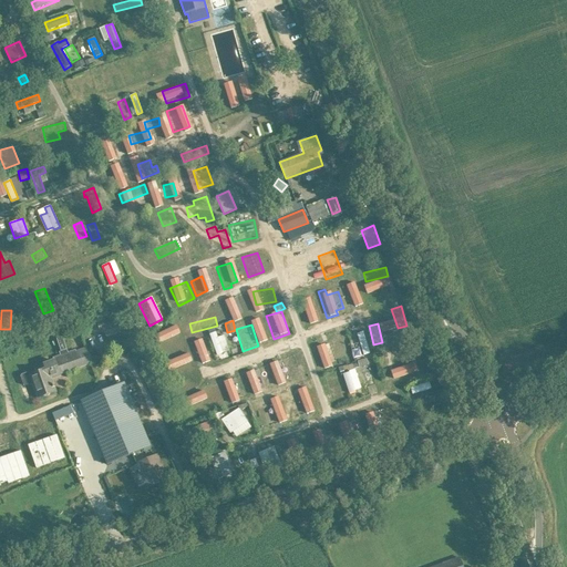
[(216,330),(209,332),(216,354),(230,350),(225,333),(218,336),(216,330)]
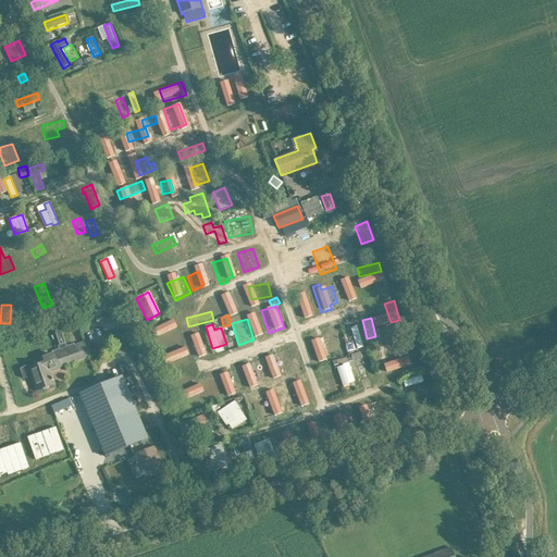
[(350,329),(357,349),(363,347),(356,326),(350,329)]
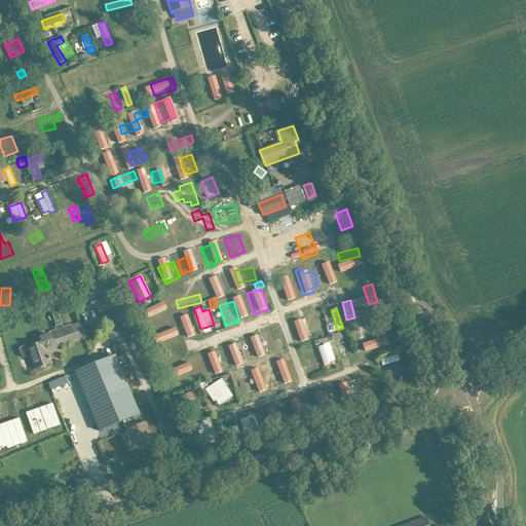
[(359,323),(378,314),(375,308),(357,316),(359,323)]
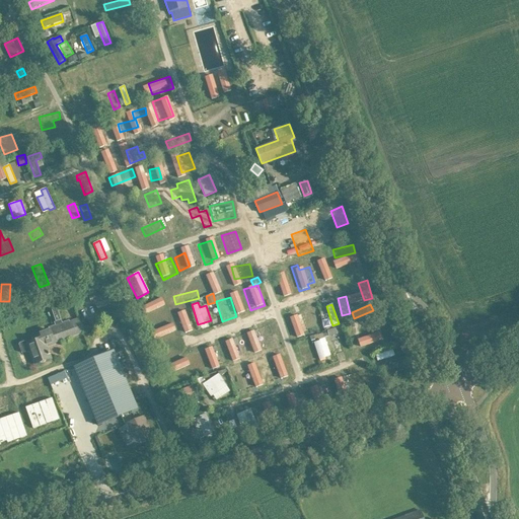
[(19,343),(18,346),(21,353),(30,352),(34,364),(51,358),(49,355),(50,354),(49,352),(48,352),(46,345),(82,331),(77,318),(69,320),(62,322),(57,305),(51,307),(56,321),(54,322),(55,325),(48,327),(49,329),(41,332),(43,338),(27,344),(27,342),(25,341),(19,343)]
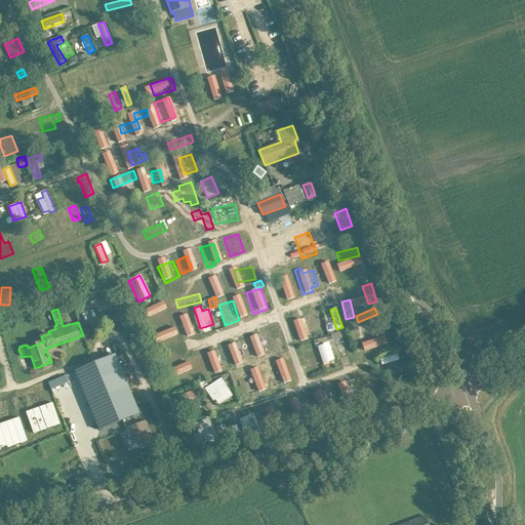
[(177,333),(190,331),(186,310),(173,313),(177,333)]
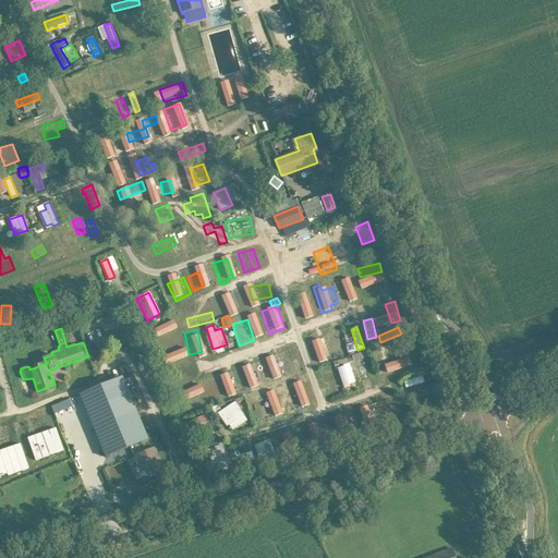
[(331,358),(342,354),(336,329),(325,332),(331,358)]
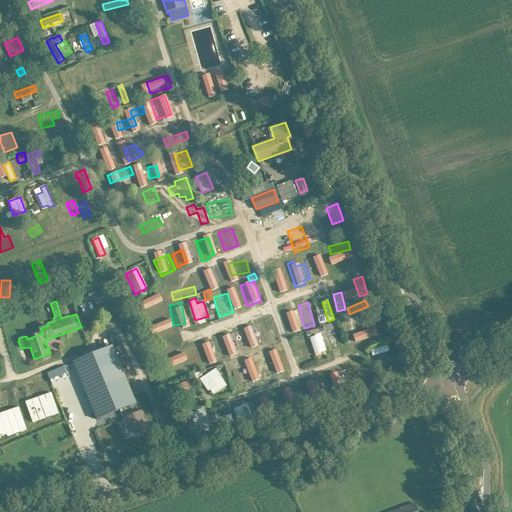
[(154,312),(156,324),(167,323),(166,311),(154,312)]
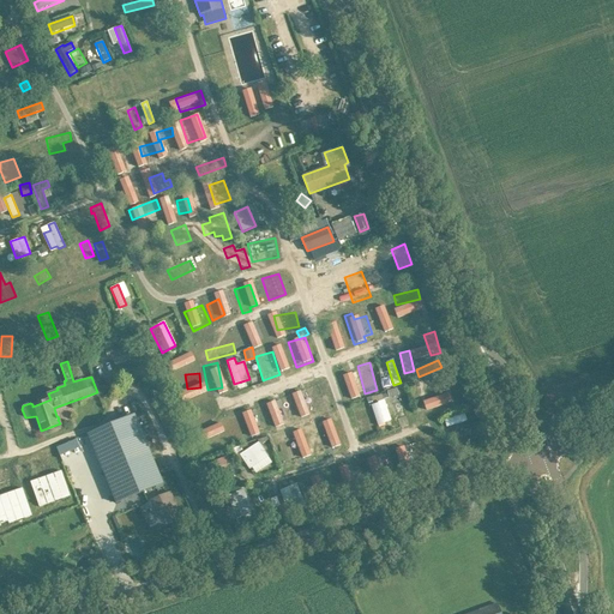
[(421,389),(431,386),(428,378),(419,380),(421,389)]
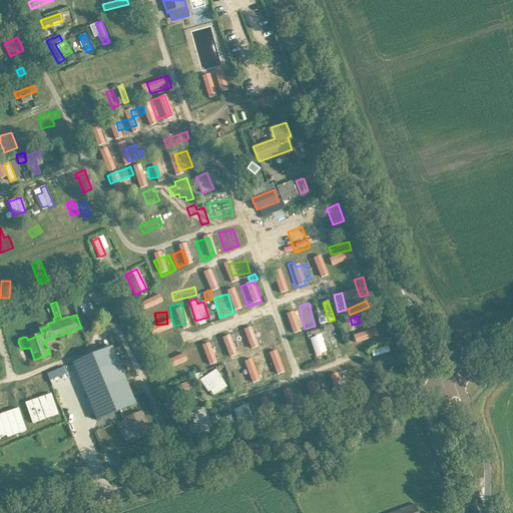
[(267,326),(262,327),(266,343),(280,338),(274,320),(267,323),(267,326)]
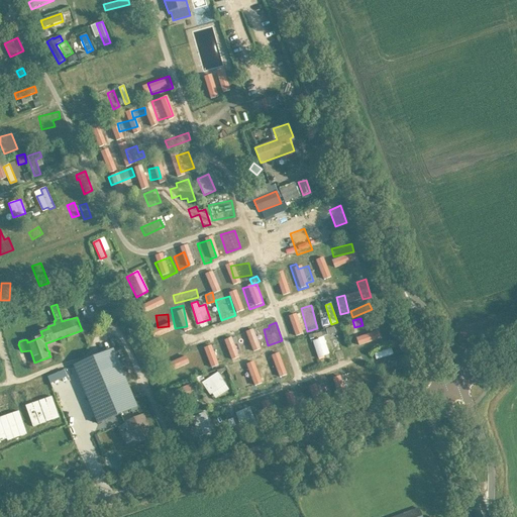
[(352,344),(360,341),(353,324),(346,327),(352,344)]
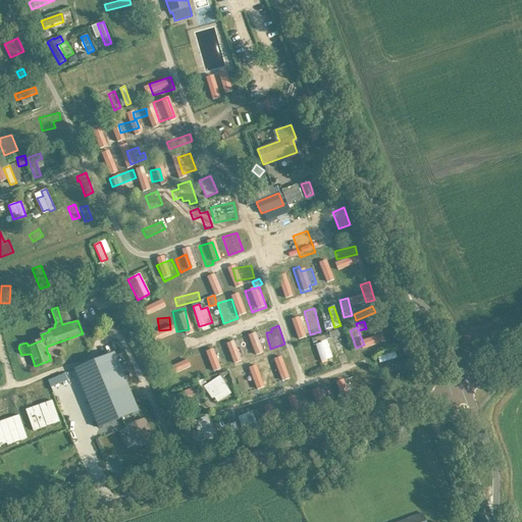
[(332,338),(342,334),(340,329),(330,332),(332,338)]
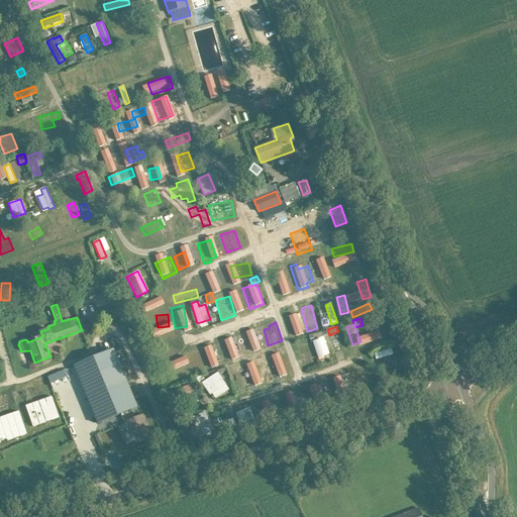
[(182,334),(168,338),(178,373),(192,369),(182,334)]
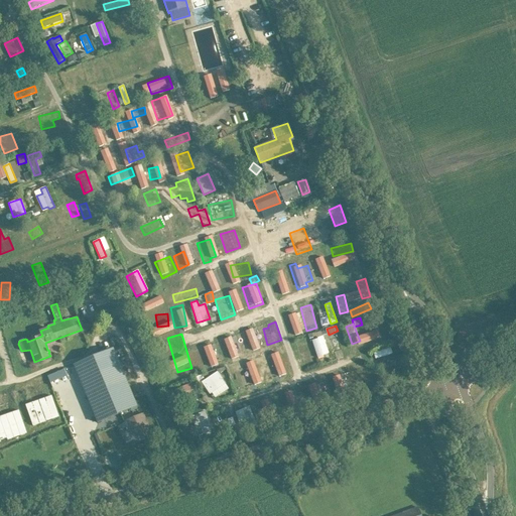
[(259,334),(245,338),(248,354),(262,351),(259,334)]
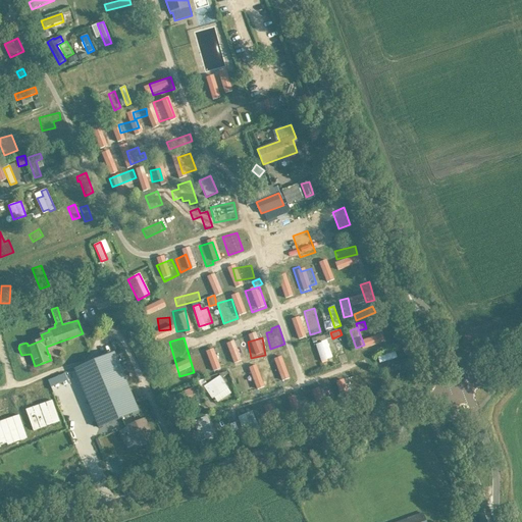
[(316,346),(321,363),(327,361),(327,360),(332,358),(327,341),(321,343),(321,344),(316,346)]
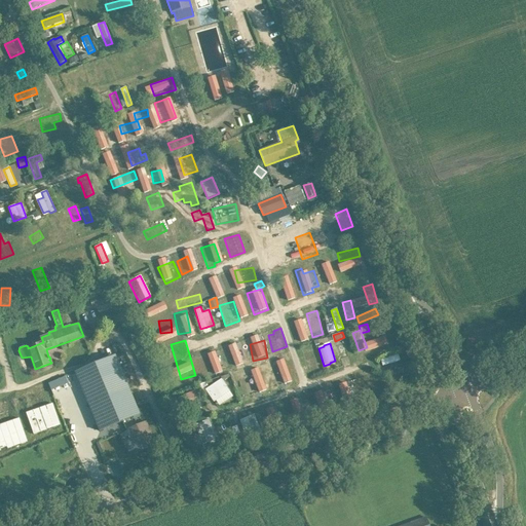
[(241,345),(229,348),(233,365),(246,362),(241,345)]
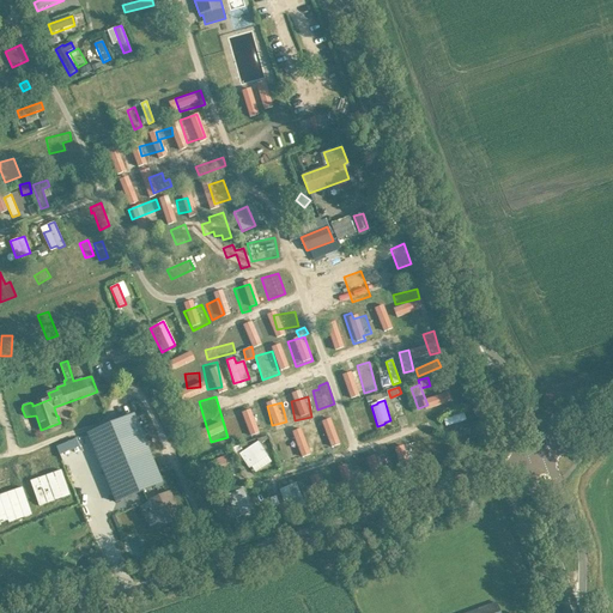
[(444,419),(445,426),(467,420),(465,413),(444,419)]
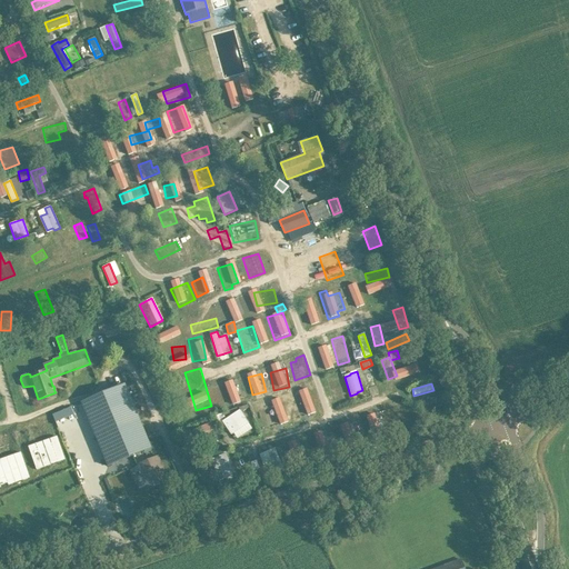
[(125,385),(81,402),(108,467),(151,448),(125,385)]
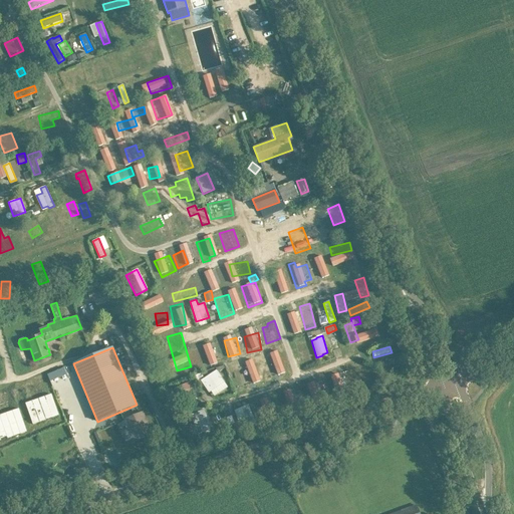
[(272,351),(281,374),(292,370),(284,347),(272,351)]
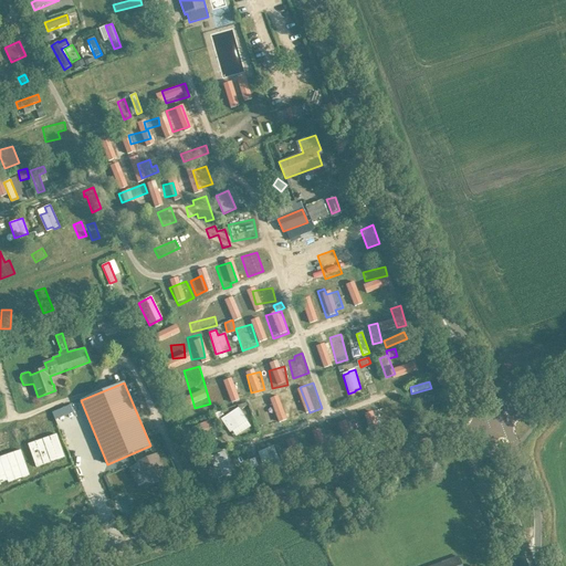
[(271,390),(249,399),(252,406),(273,397),(271,390)]
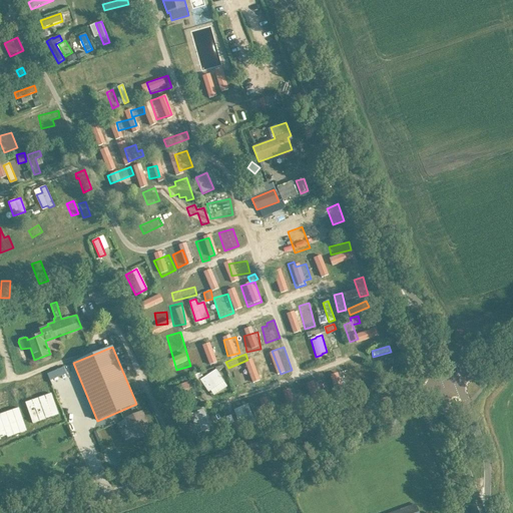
[(263,372),(261,368),(268,366),(265,358),(259,360),(257,354),(248,357),(254,375),(263,372)]
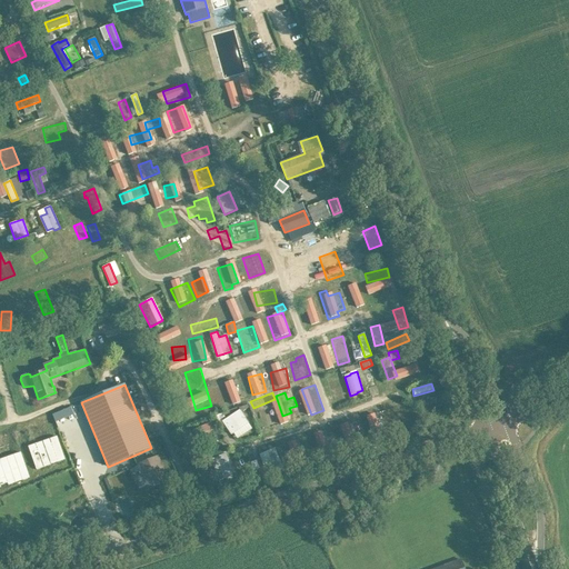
[(417,407),(409,410),(411,416),(407,417),(411,429),(423,425),(417,407)]
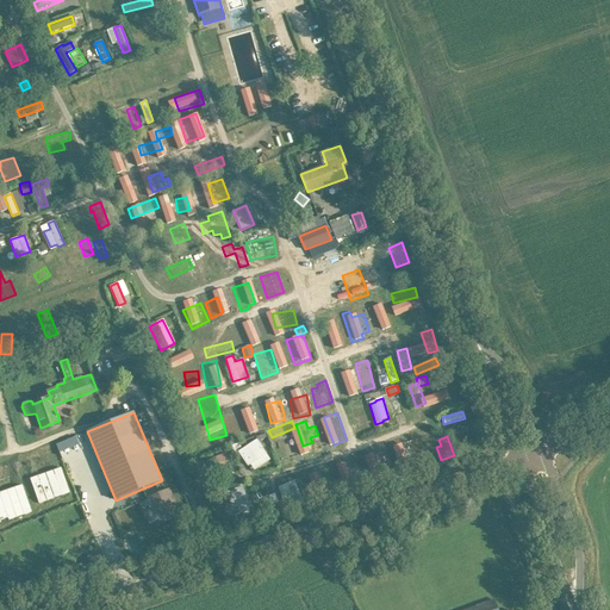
[(238,453),(248,468),(255,462),(251,458),(263,450),(257,441),(238,453)]
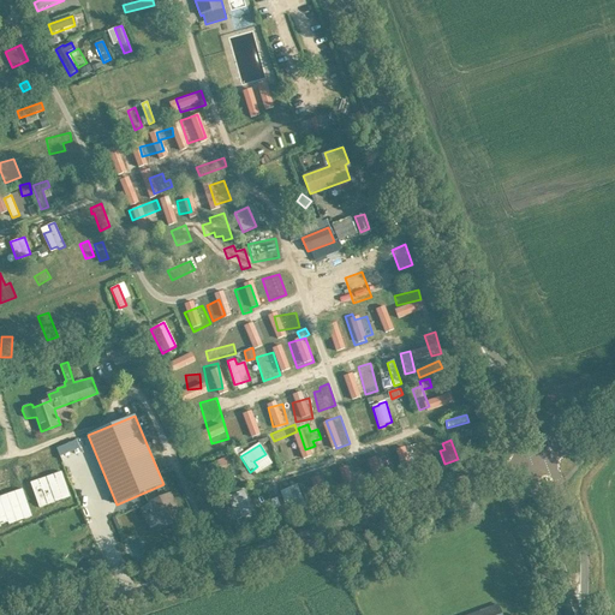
[(394,447),(386,449),(393,476),(401,473),(394,447)]
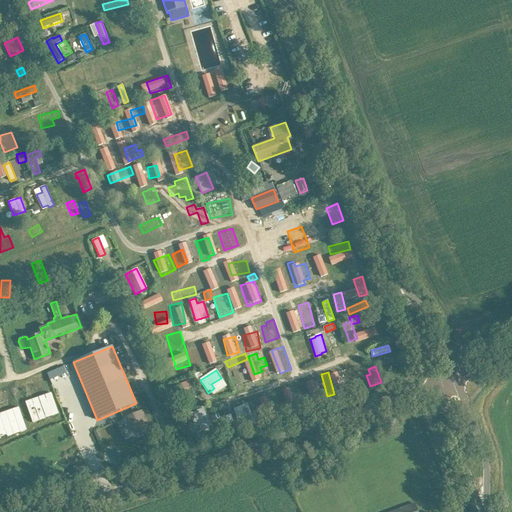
[(173,388),(175,394),(192,387),(190,381),(173,388)]
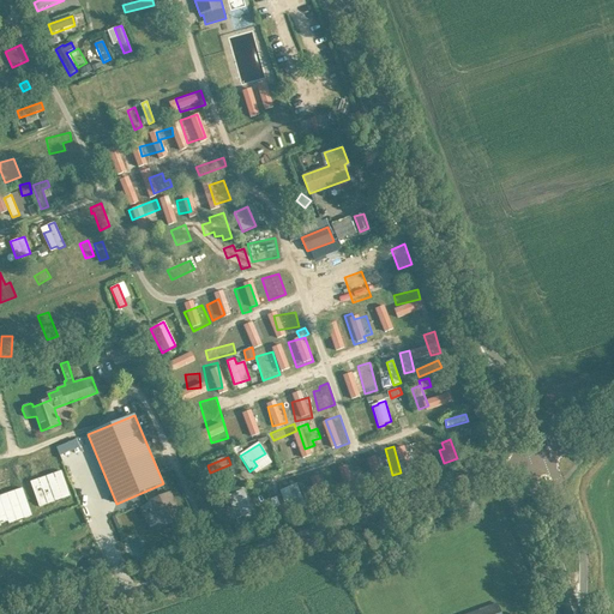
[(373,482),(387,477),(381,459),(366,465),(373,482)]
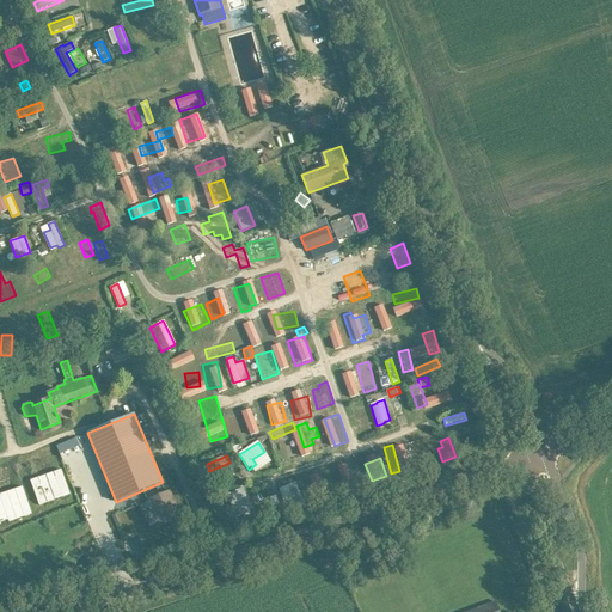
[(342,471),(349,490),(366,484),(359,465),(342,471)]
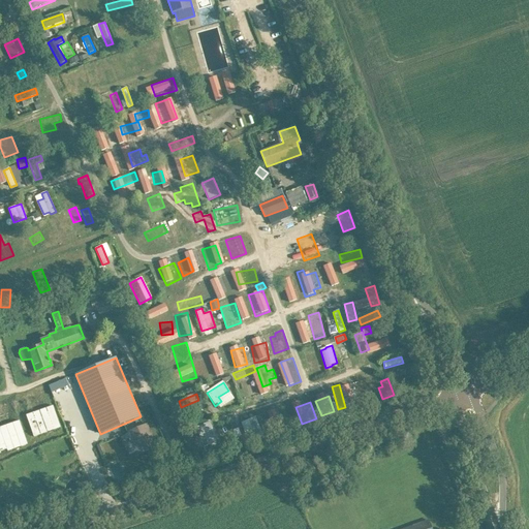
[(287,411),(274,413),(277,426),(290,424),(287,411)]
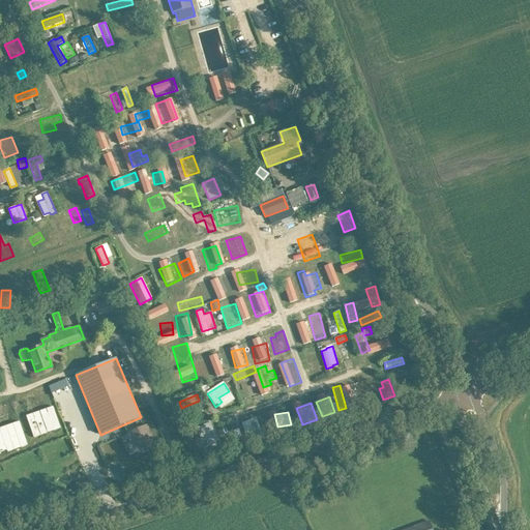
[(251,419),(257,435),(263,433),(257,417),(251,419)]
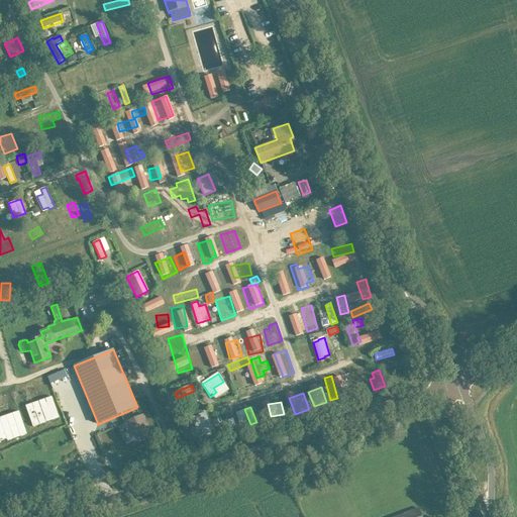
[(143,415),(125,423),(134,444),(152,436),(143,415)]
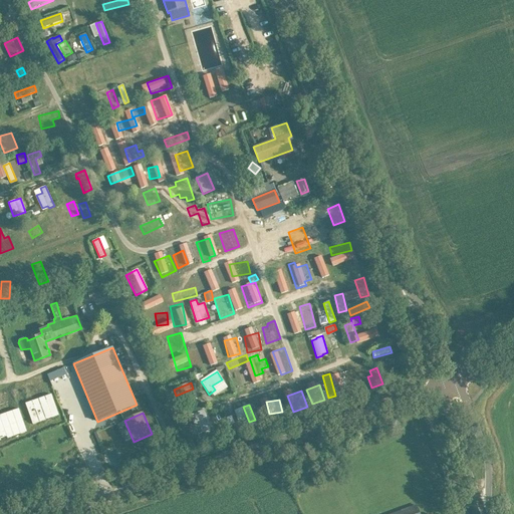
[(191,416),(199,435),(204,432),(196,414),(191,416)]
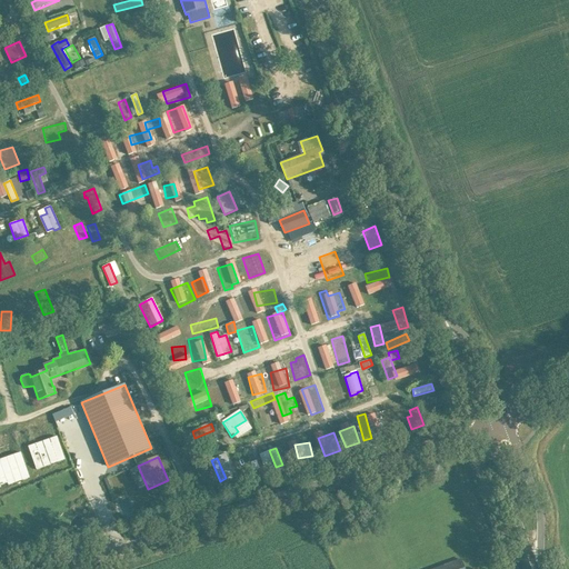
[(463,568),(461,559),(450,563),(436,568),(463,568)]
